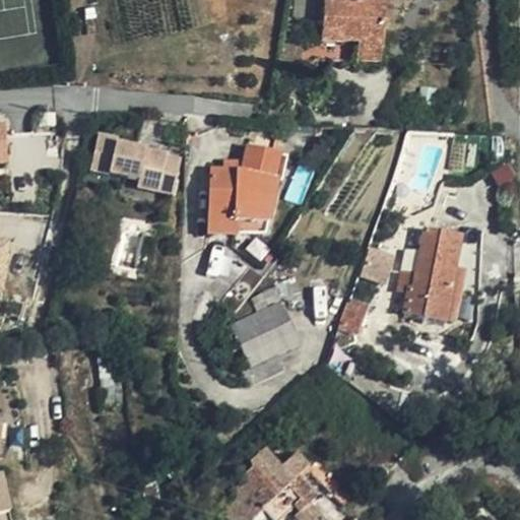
[(332,0),(322,0),(320,43),(354,45),(354,52),(378,53),(382,3),(332,0)]
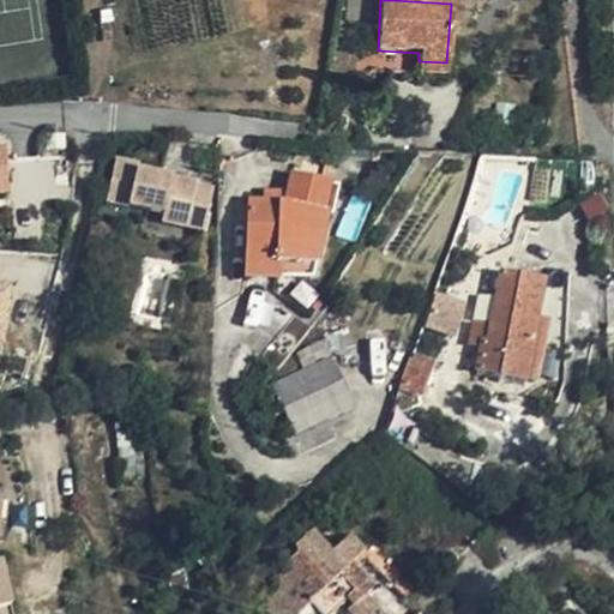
[(445,77),(446,62),(419,61),(419,53),(378,50),(375,72),(445,77)]
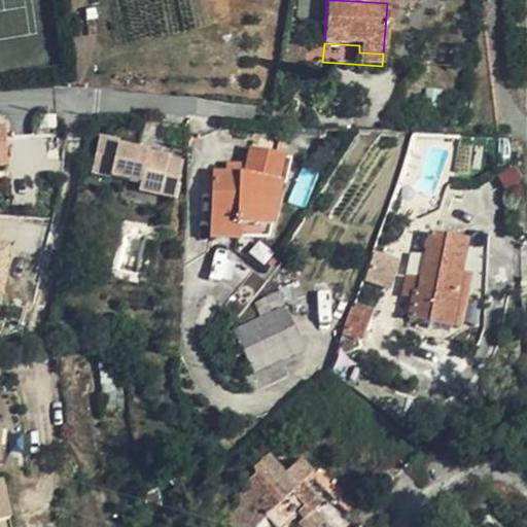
[(0,166),(8,166),(7,123),(0,123),(0,166)]
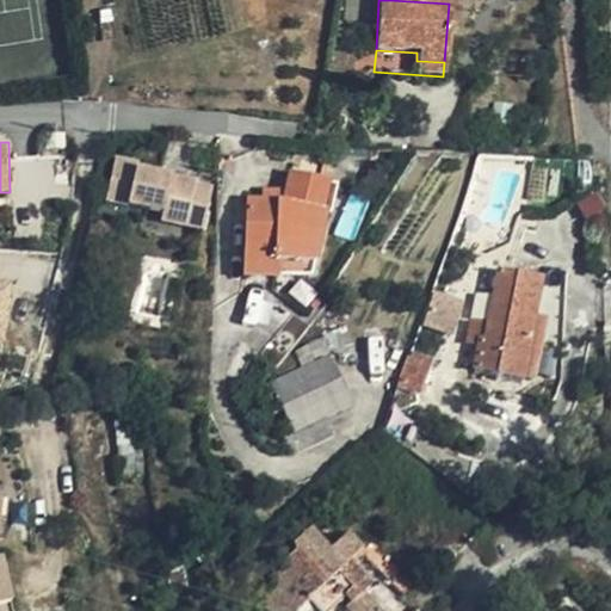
[(248,203),(246,252),(275,253),(275,261),(315,264),(326,214),(321,213),(328,185),(320,183),(325,164),(295,158),(291,176),(287,195),(284,205),(263,204),(248,203)]
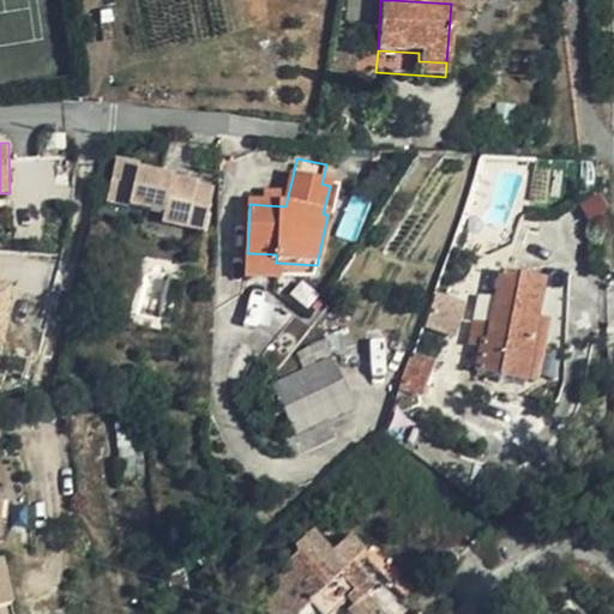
[(162,223),(204,232),(214,192),(197,187),(198,185),(138,172),(140,166),(116,160),(107,202),(164,215),(162,223)]
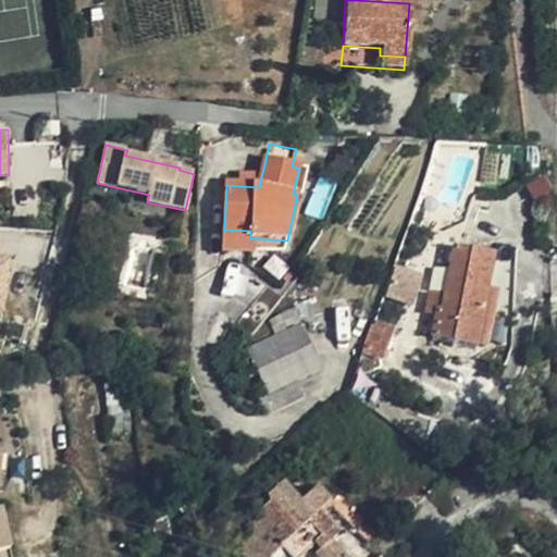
[(308,170),(299,169),(293,194),(297,195),(301,196),(308,170)]
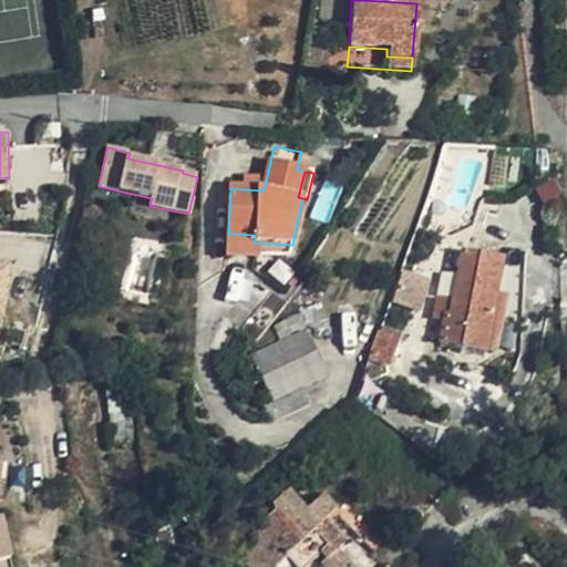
[(245,179),(244,189),(264,191),(266,181),(245,179)]
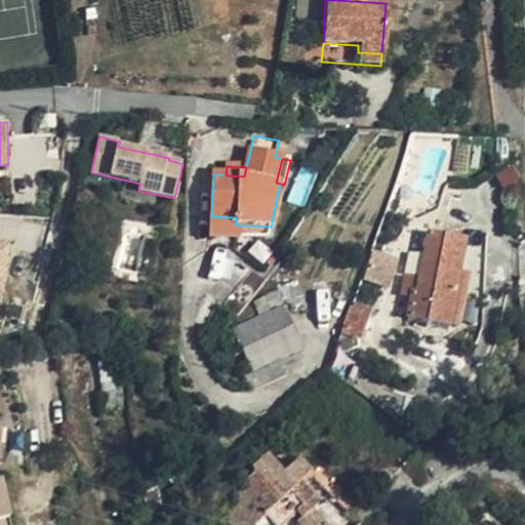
[(413,293),(412,297),(408,319),(449,328),(457,289),(456,289),(465,241),(436,236),(446,209),(422,201),(411,230),(430,234),(420,280),(417,294),(413,293)]
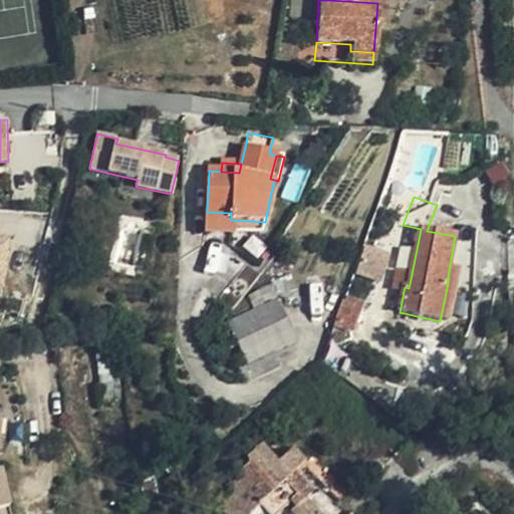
[(262,235),(265,222),(231,220),(231,213),(207,212),(206,231),(262,235)]
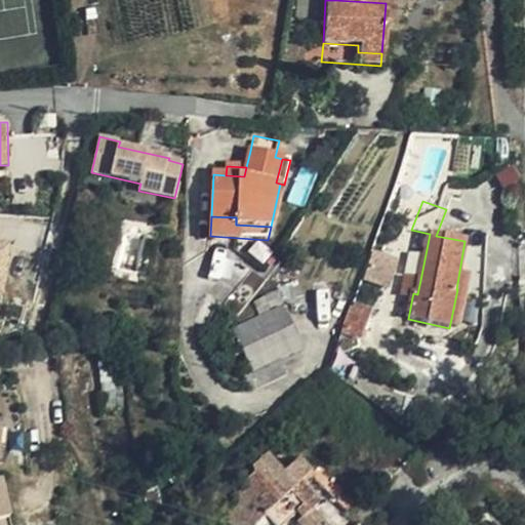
[(0,295),(4,296),(12,244),(0,241),(0,295)]
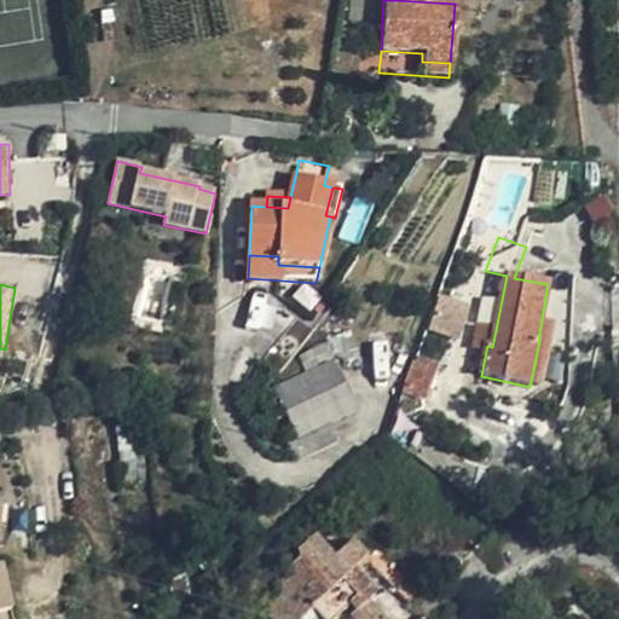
[(244,347),(279,377),(320,325),(323,329),(334,316),(296,284),(244,347)]
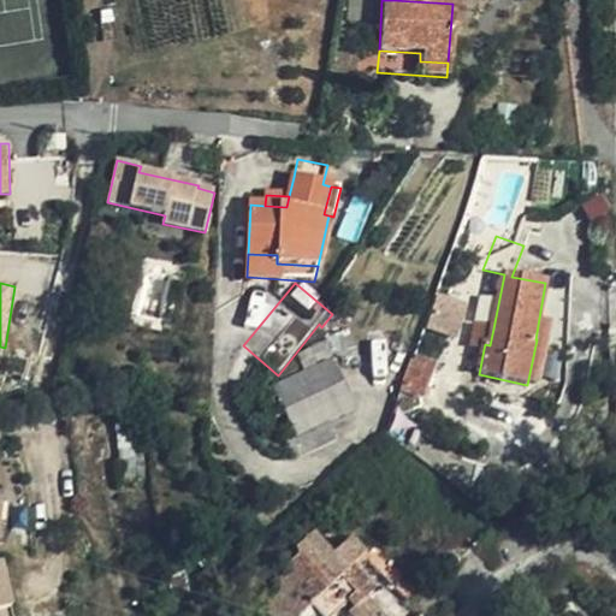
[(471,348),(484,349),(485,344),(490,345),(493,329),(475,325),(471,348)]
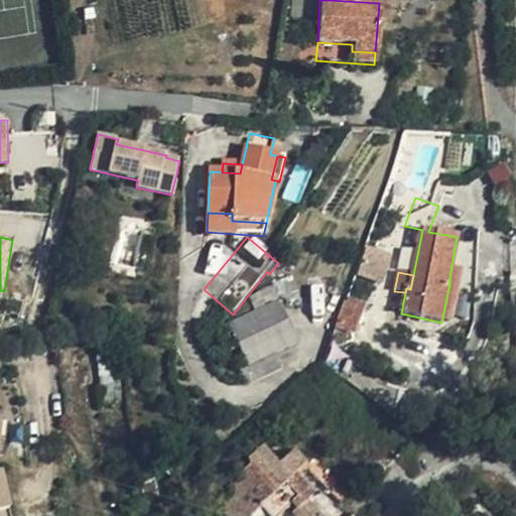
[(365,304),(346,298),(336,327),(355,334),(365,304)]
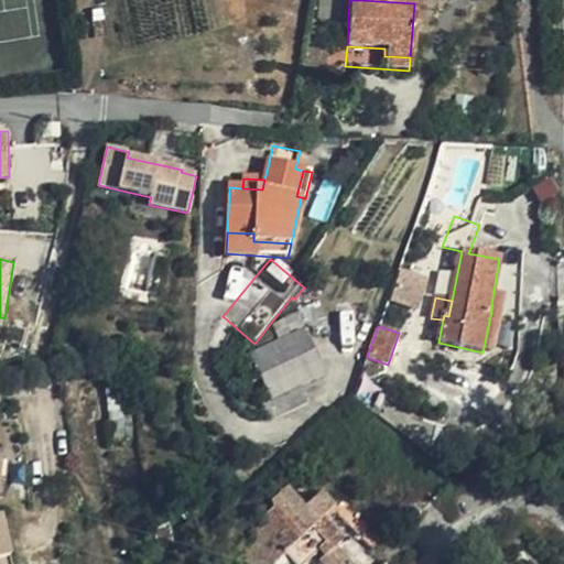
[(303,329),(250,354),(238,359),(248,379),(260,373),(272,399),(264,403),(272,421),(308,403),(300,387),(325,375),(303,329)]
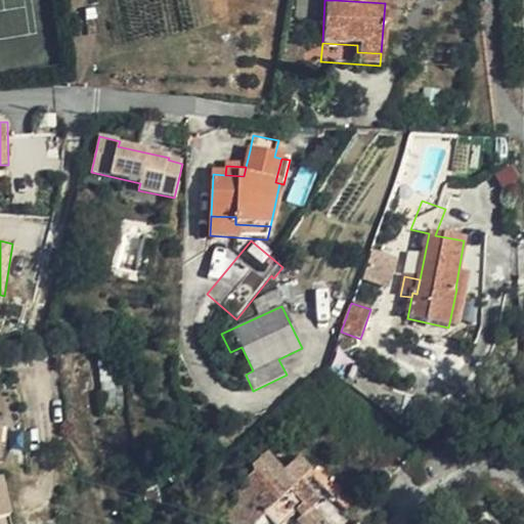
[(236,503),(227,512),(238,523),(256,523),(263,518),(269,523),(285,523),(297,514),(303,519),(311,512),(322,523),(356,523),(348,515),(318,484),(310,475),(297,461),(281,475),(265,456),(251,472),(255,476),(232,498),(236,503)]
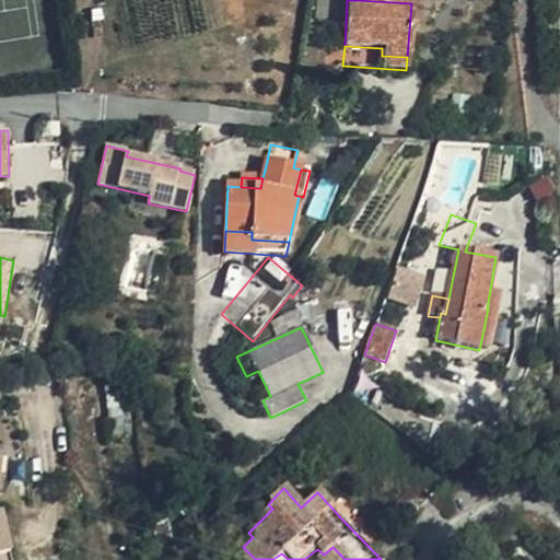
[(245,559),(255,559),(243,547),(237,551),(245,559)]
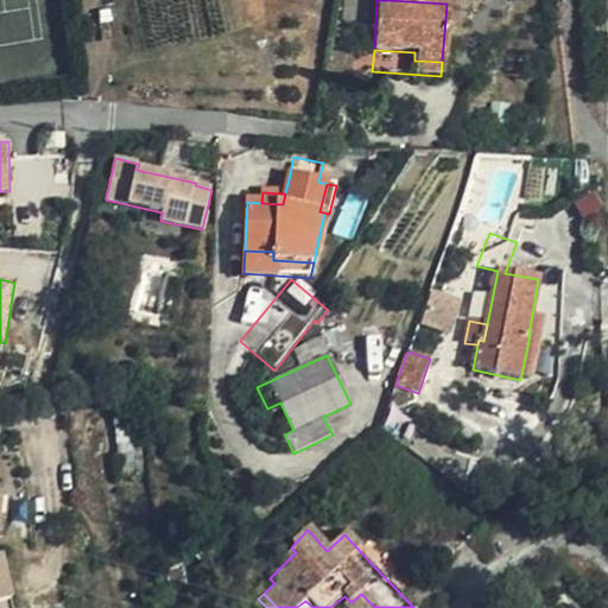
[(352,602),(356,607),(374,607),(361,594),(352,602)]
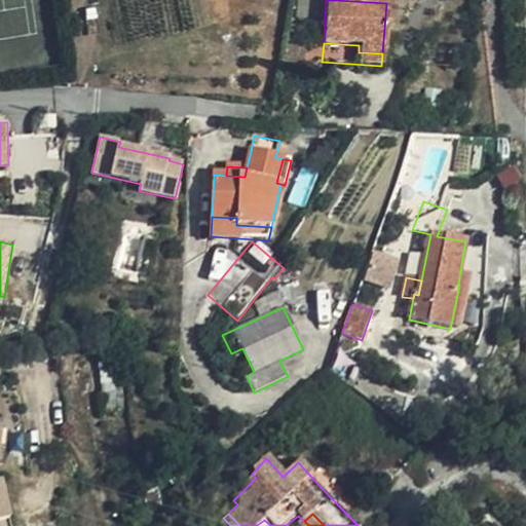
[(11,525),(9,517),(0,518),(0,525),(11,525)]
